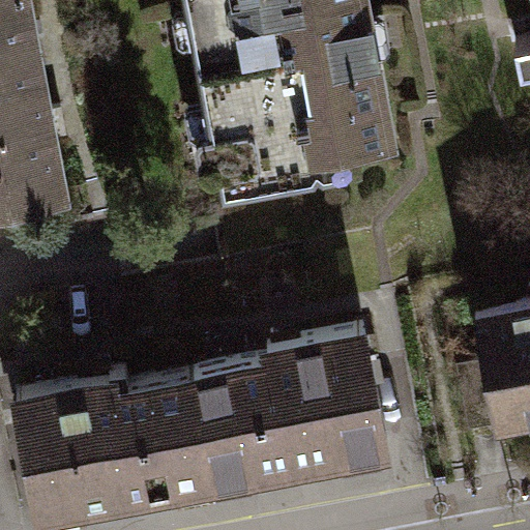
[(0,0),(0,40),(36,34),(29,0),(0,0)]
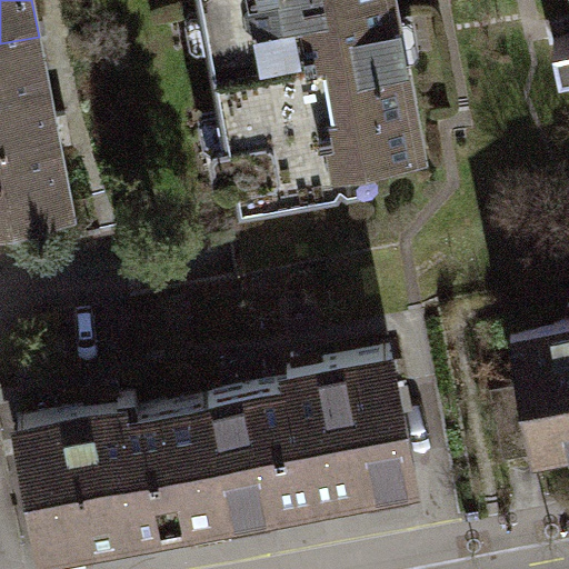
[(200,0),(226,137),(216,139),(212,145),(219,177),(223,180),(235,178),(239,202),(316,188),(312,165),(339,160),(342,176),(347,181),(371,177),(375,170),(371,153),(421,145),(393,0),(200,0)]
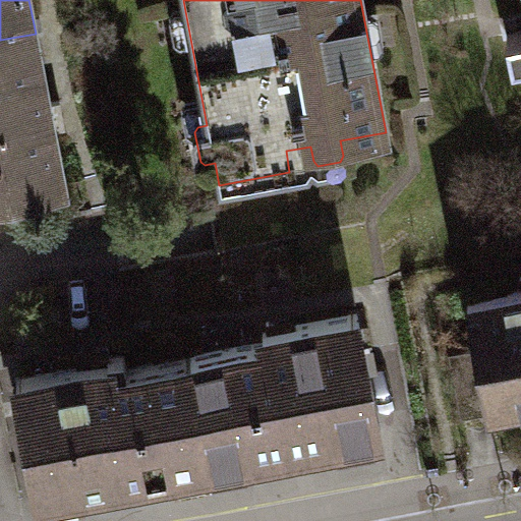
[(520,25),(507,30),(513,57),(520,54),(520,25)]
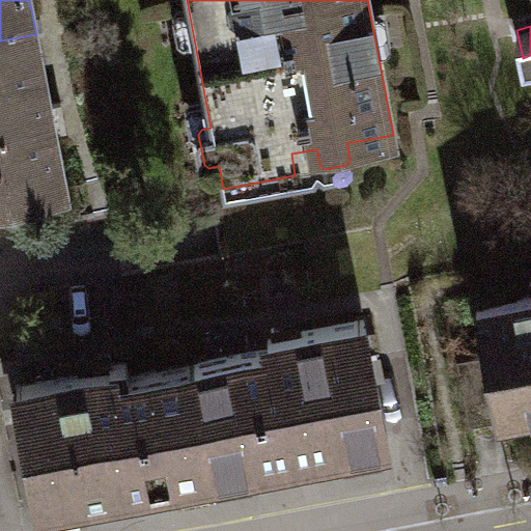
[(36,34),(0,40),(0,198),(65,186),(36,34)]
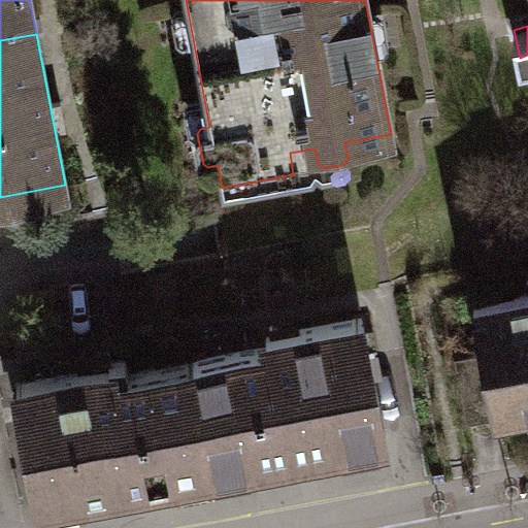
[(527,290),(474,300),(485,353),(463,357),(474,420),(497,416),(497,410),(527,404),(527,290)]
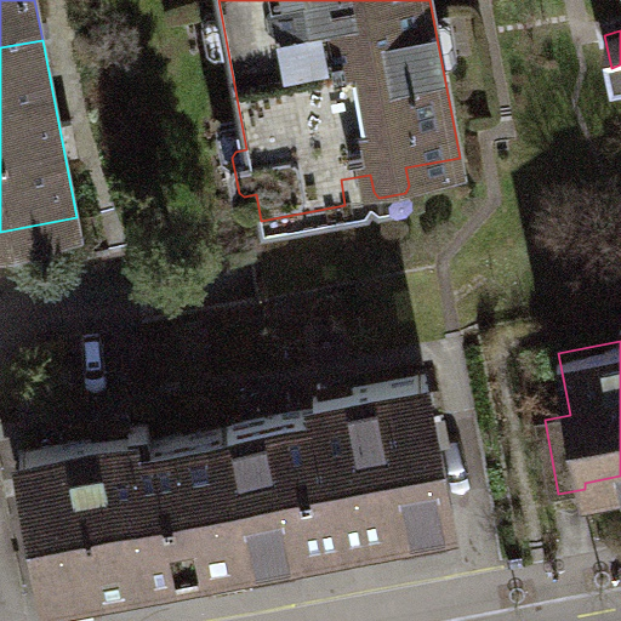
[(226,425),(250,552),(454,513),(427,372),(314,394),(317,406),(226,425)]
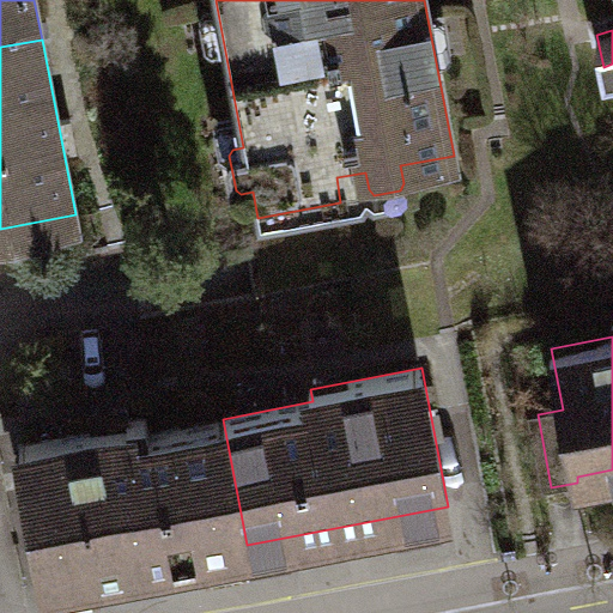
[(247,545),(223,419),(150,432),(146,416),(128,419),(128,424),(20,444),(47,582),(247,545)]
